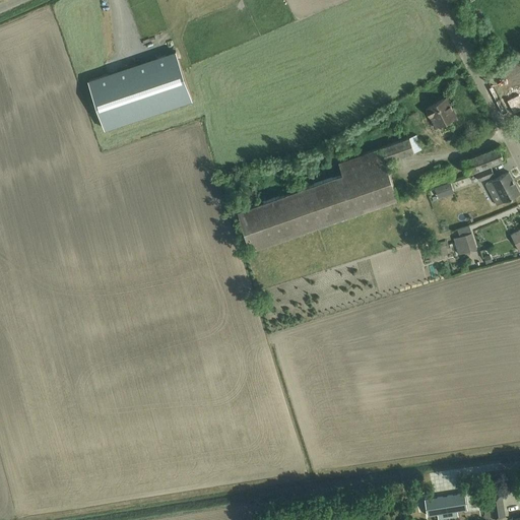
[(106,128),(193,99),(177,51),(89,81),(106,128)]
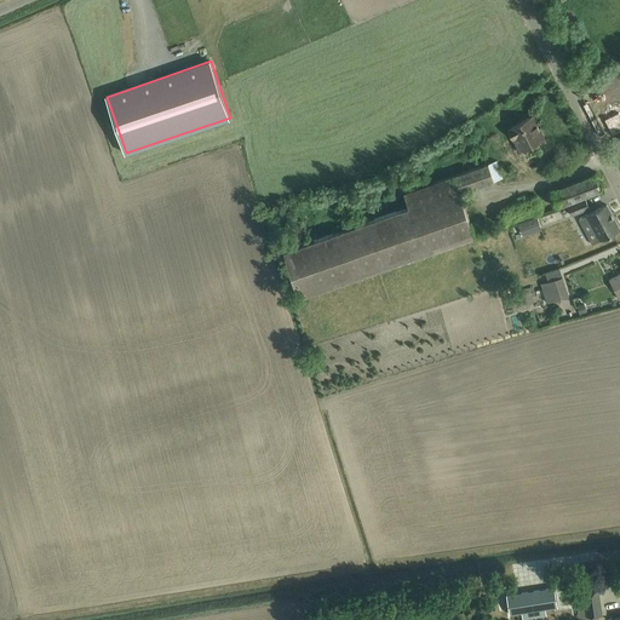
[(619,110),(604,119),(613,136),(619,131),(619,110)]
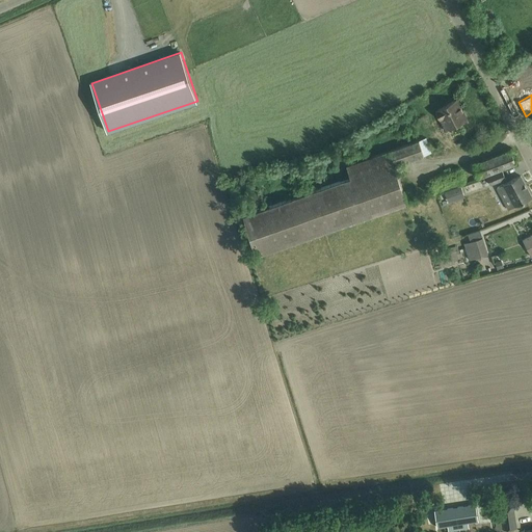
[(448,128),(450,127),(451,129),(458,126),(457,124),(467,120),(457,99),(439,107),(439,108),(435,110),(440,120),(444,117),(448,128)]
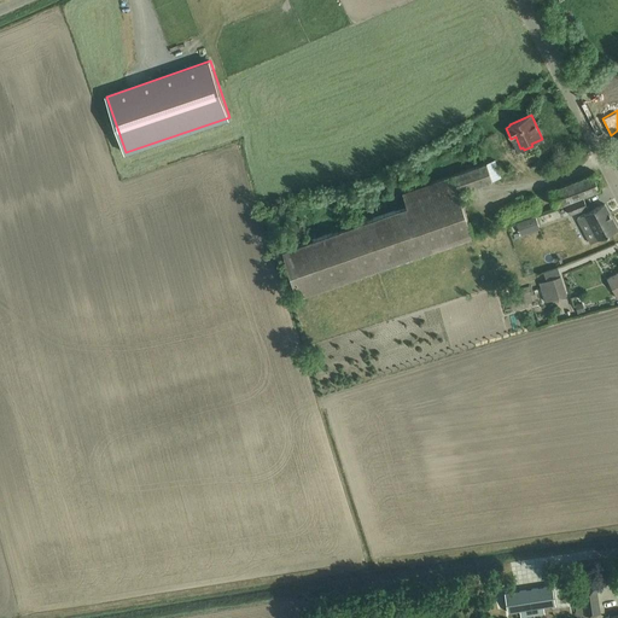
[(458,192),(500,178),(494,159),(403,192),(408,207),(283,249),(297,293),(473,234),(458,192)]
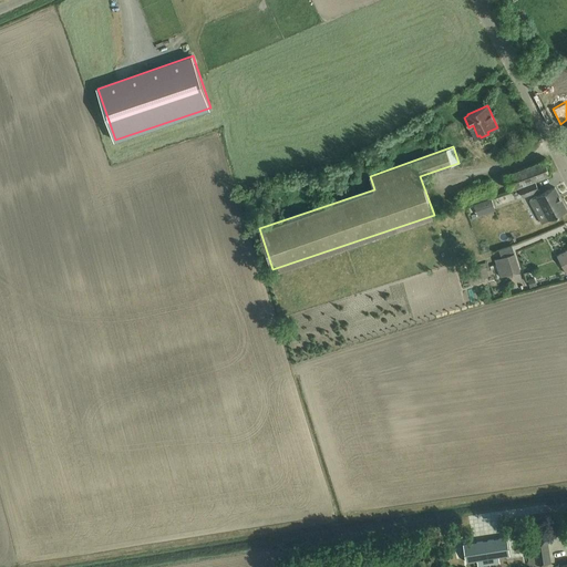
[(511,189),(550,174),(544,160),(504,175),(511,189)]
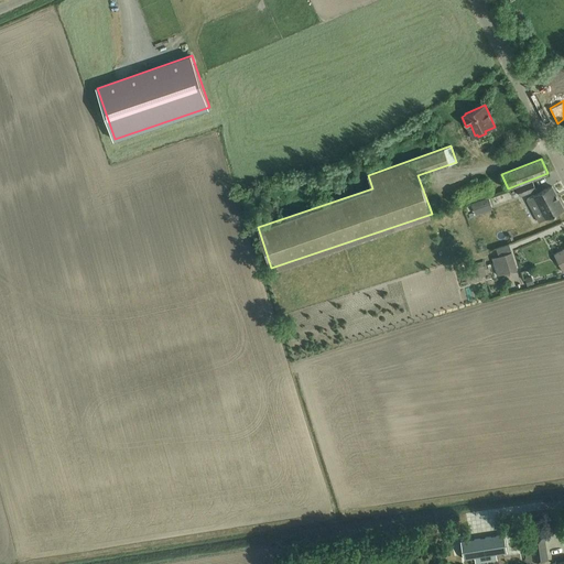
[(533,181),(517,187),(520,195),(537,190),(533,181)]
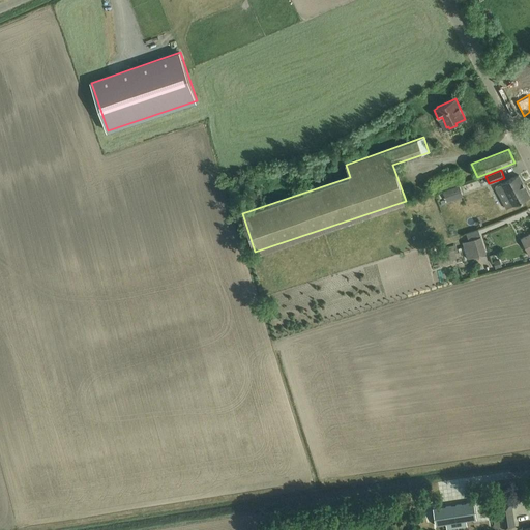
[(502,183),(501,183),(513,206),(529,197),(518,175),(502,183)]
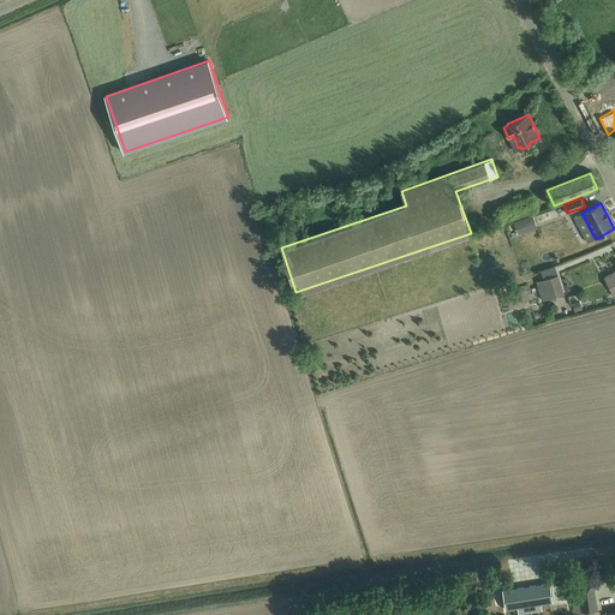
[(559,218),(557,207),(541,209),(542,220),(559,218)]
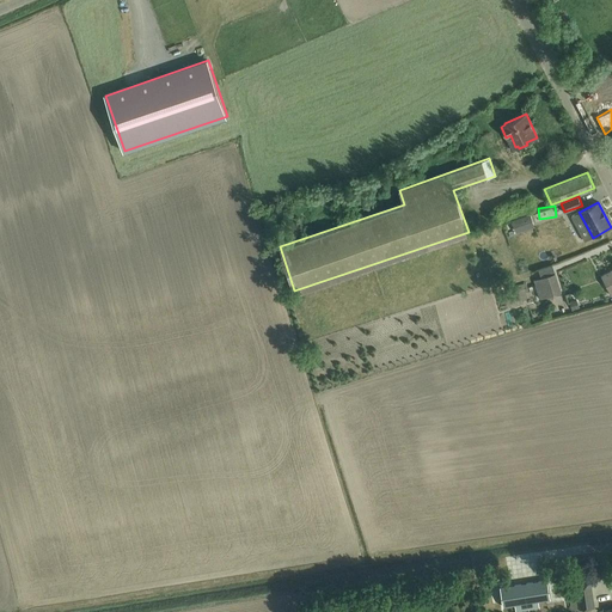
[(531,216),(514,222),(516,231),(533,225),(531,216)]
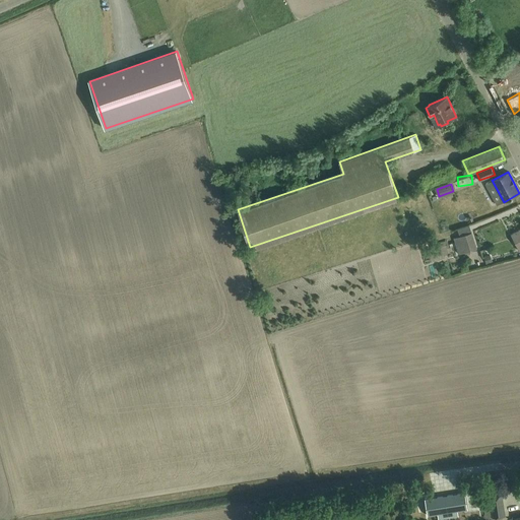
[(457,229),(459,236),(454,238),(458,254),(476,249),(472,233),(469,224),(457,229)]
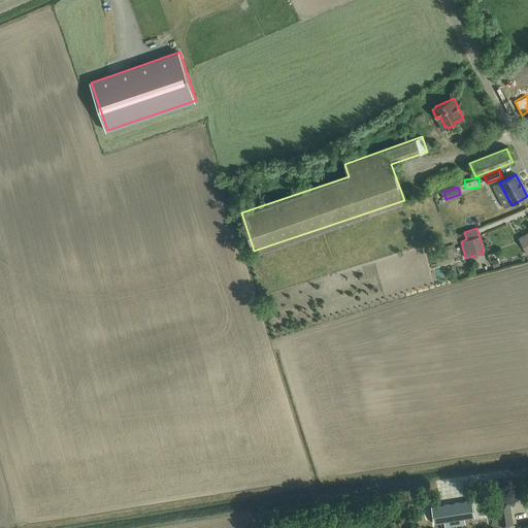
[(526,243),(527,248),(527,232),(518,238),(522,245),(526,243)]
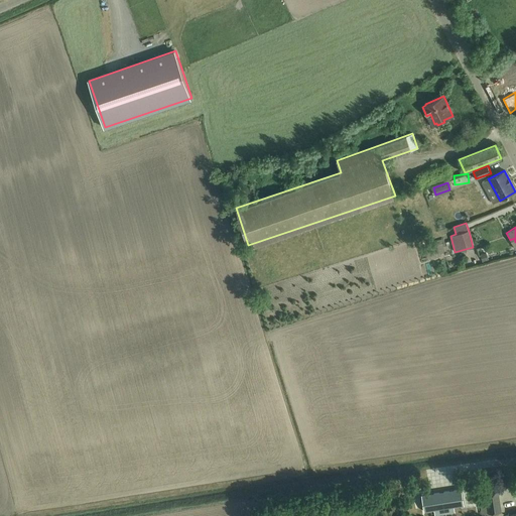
[(440,492),(421,495),(422,499),(423,508),(424,511),(434,510),(434,513),(434,515),(437,514),(456,512),(455,509),(455,507),(456,507),(461,506),(465,505),(464,503),(463,497),(462,489),(440,492)]
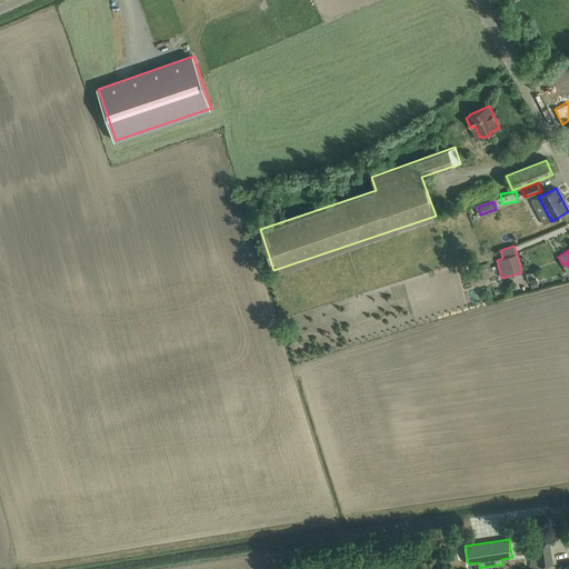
[(549,541),(536,543),(539,566),(552,563),(549,541)]
